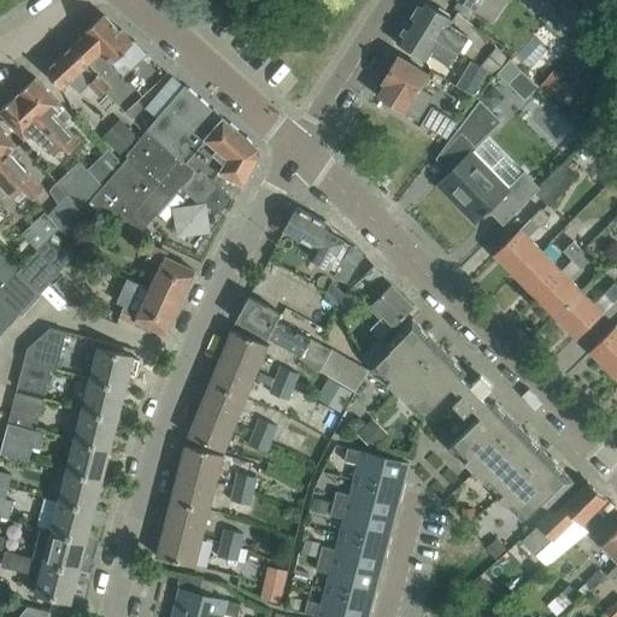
[(468,37),(448,25),(453,19),(422,0),(410,21),(459,52),(468,37)]
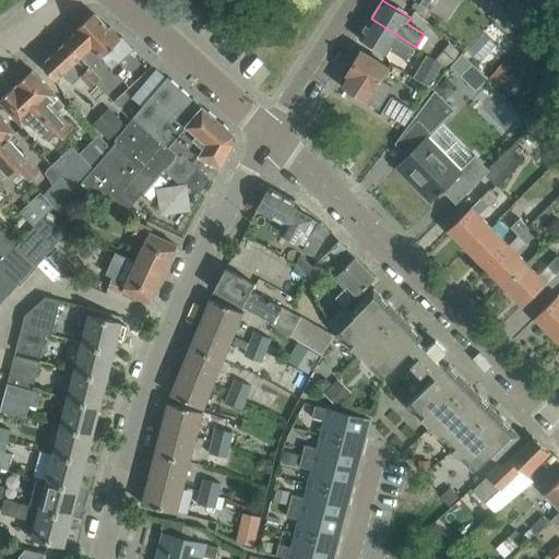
[(458,0),(418,0),(447,19),(459,0),(458,0)]
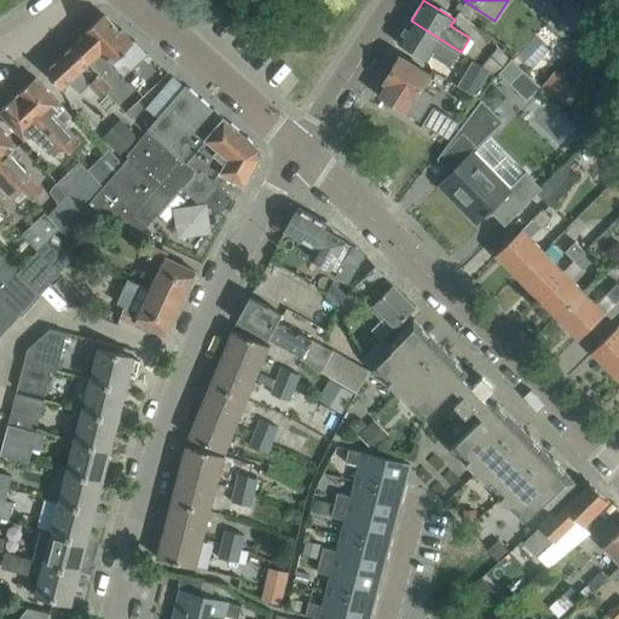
[(148,55),(136,40),(133,41),(125,32),(123,30),(121,30),(121,32),(106,17),(105,16),(103,17),(91,24),(87,29),(84,34),(85,34),(73,45),(100,75),(100,74),(113,63),(125,76),(148,55)]
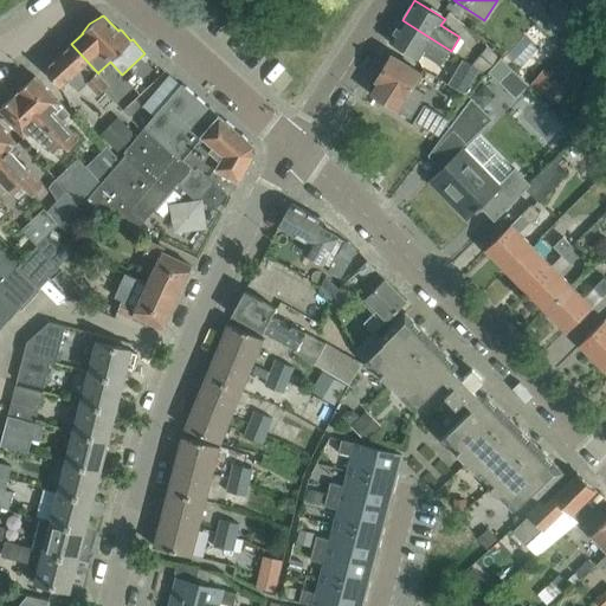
[(451,51),(403,20),(389,42),(410,55),(419,60),(423,53),(442,65),(451,51)]
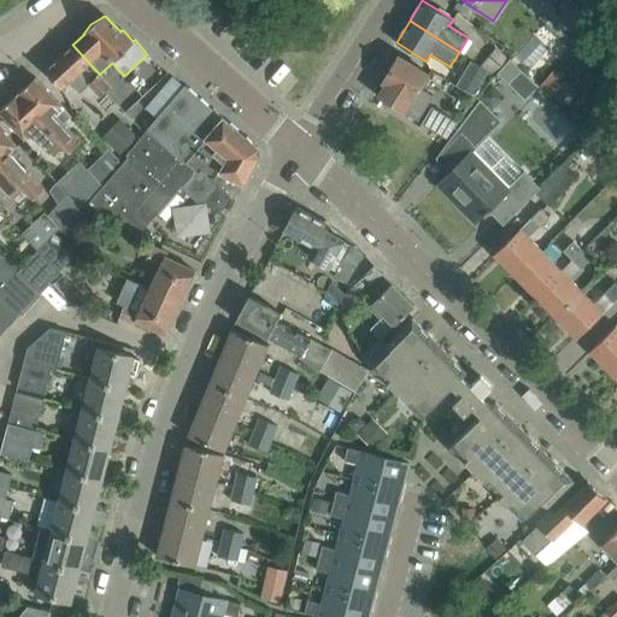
[(100,75),(72,45),(45,70),(63,89),(71,82),(81,92),(89,84),(100,95),(111,86),(100,74),(100,75)]
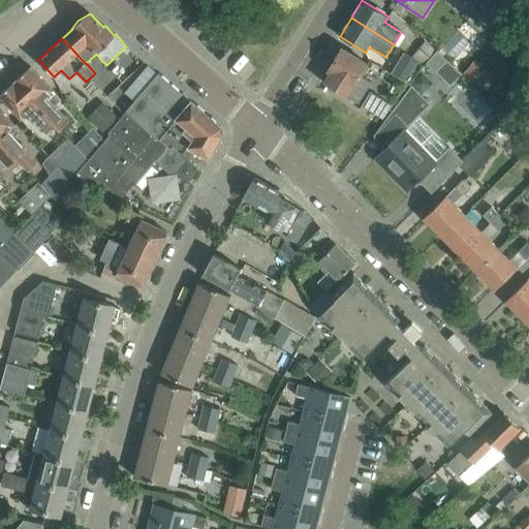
[(424,40),(412,55),(422,62),(424,63),(435,49),(424,40)]
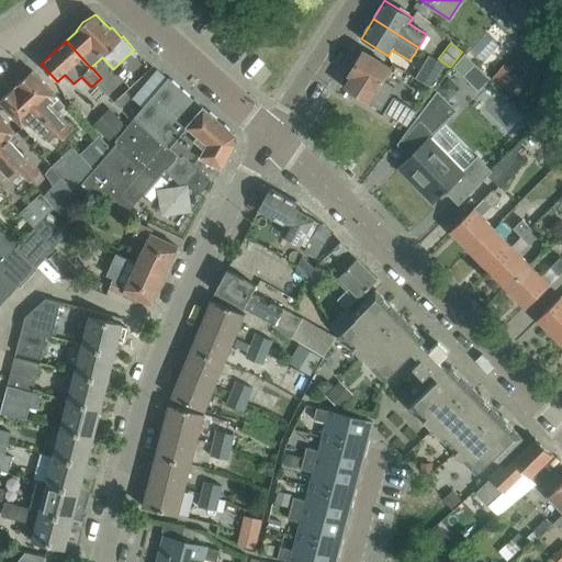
[(392,68),(362,51),(348,75),(351,77),(345,88),(381,110),(394,88),(384,81),(392,68)]
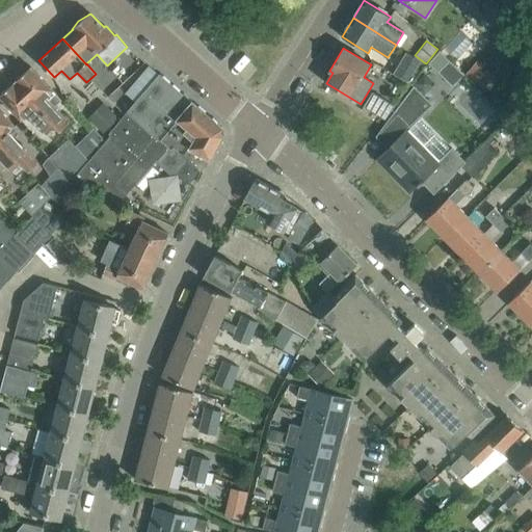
[(429,63),(452,86),(463,75),(440,52),(429,63)]
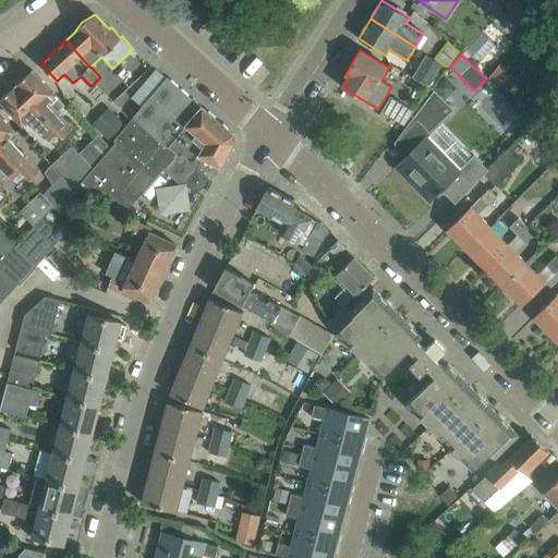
[(500,61),(488,73),(507,91),(518,77),(500,61)]
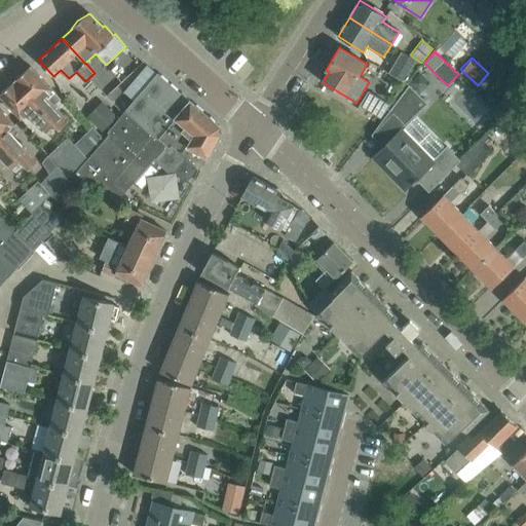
[(148,65),(124,91),(135,101),(157,74),(148,65)]
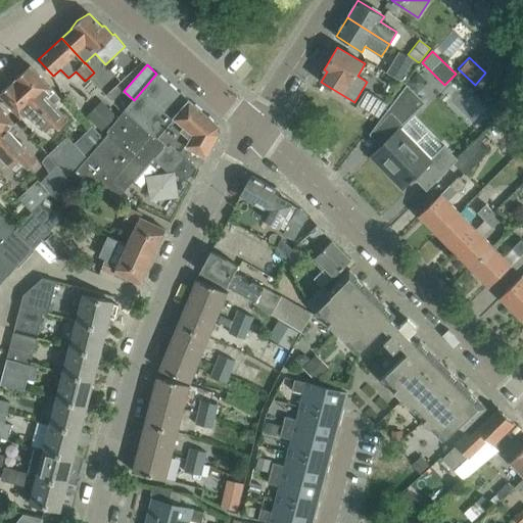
[(521,88),(522,86),(522,64),(511,77),(521,88)]
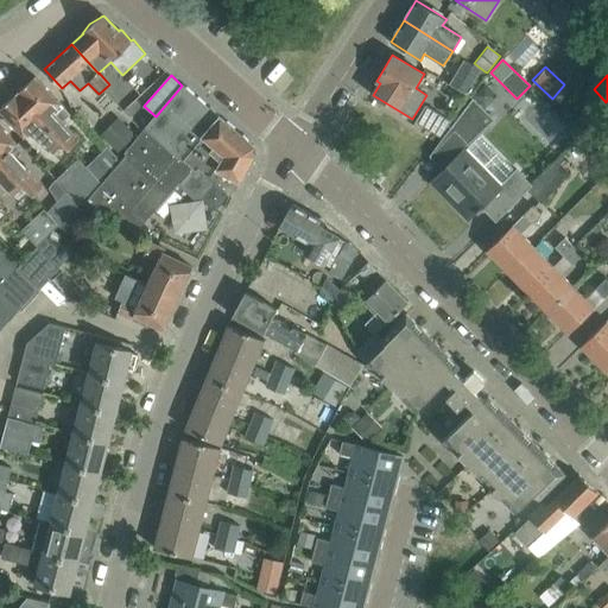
[(71,114),(61,103),(36,76),(17,93),(63,143),(69,150),(80,140),(63,121),(71,114)]
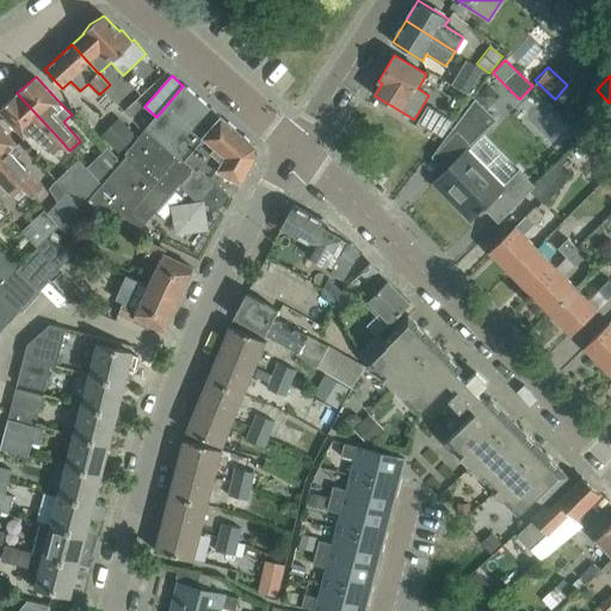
[(103,184),(85,205),(137,230),(155,210),(174,189),(178,185),(197,202),(215,183),(220,187),(230,196),(242,183),(257,156),(255,147),(222,117),(221,117),(184,85),(183,86),(156,117),(146,128),(139,137),(125,154),(127,156),(122,162),(103,184)]
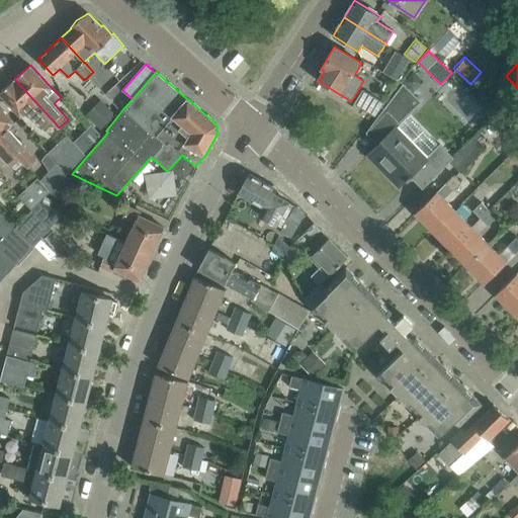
[(54,121),(14,79),(0,92),(0,94),(21,117),(27,111),(45,130),(54,121)]
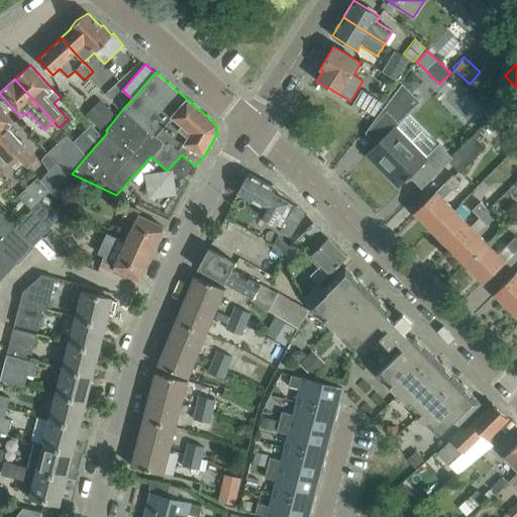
[(403,86),(384,109),(399,124),(421,102),(403,86)]
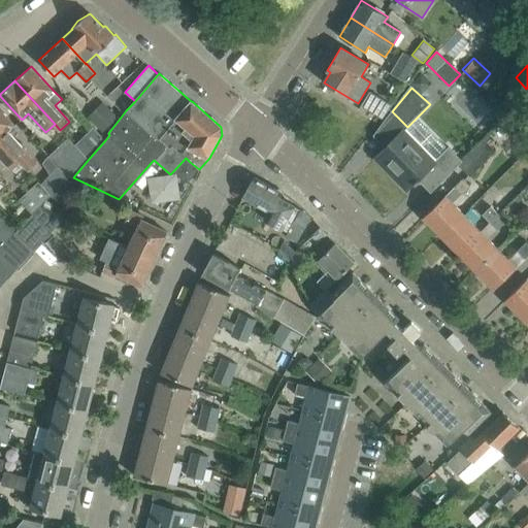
[(391,104),(370,92),(361,105),(383,119),(391,104)]
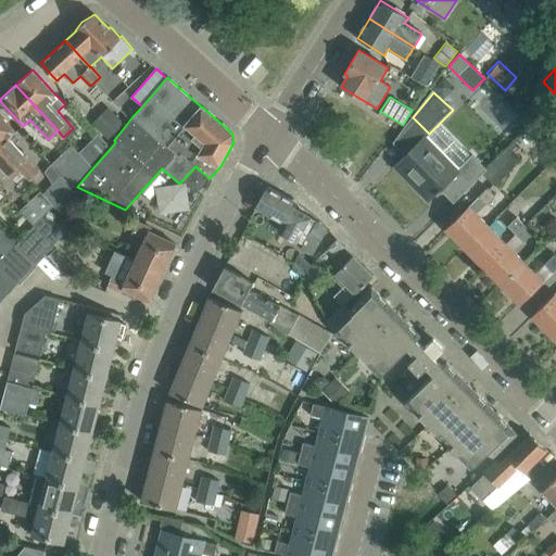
[(110,106),(93,122),(109,138),(125,123),(110,106)]
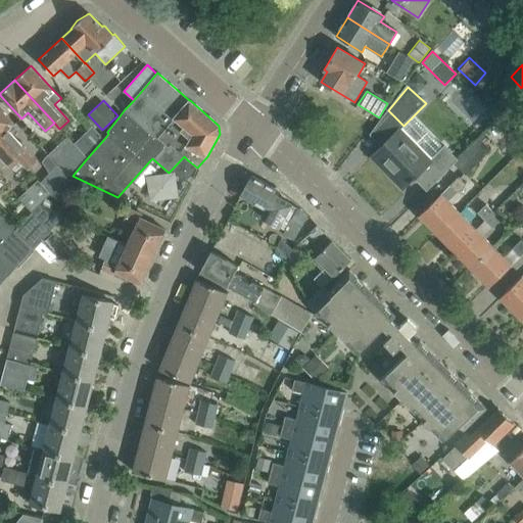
[(37,161),(8,130),(15,124),(0,107),(0,139),(16,157),(20,161),(28,170),(37,161)]
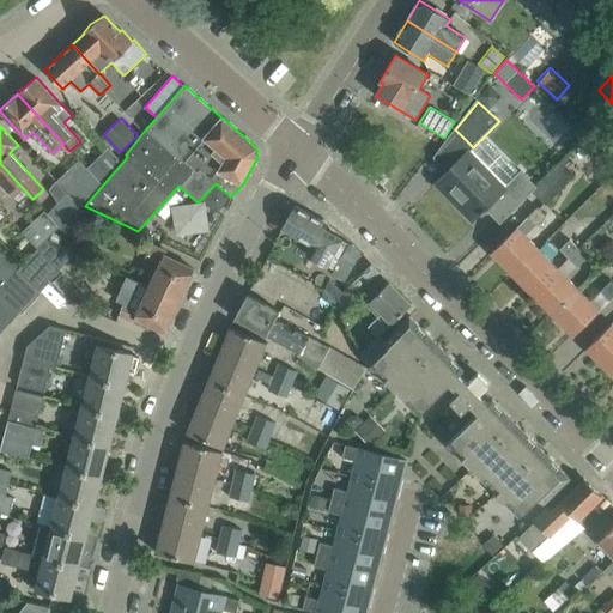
[(107,146),(85,165),(92,173),(103,184),(122,163),(107,146)]
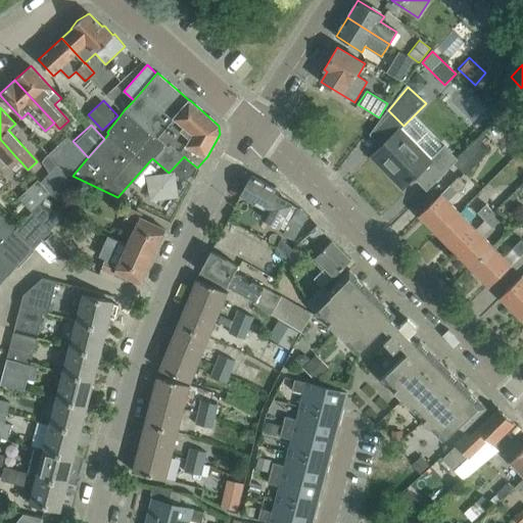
[(430,160),(398,129),(387,141),(372,155),(403,187),(411,181),(412,183),(416,179),(427,191),(454,163),(459,159),(458,159),(445,146),(430,160)]
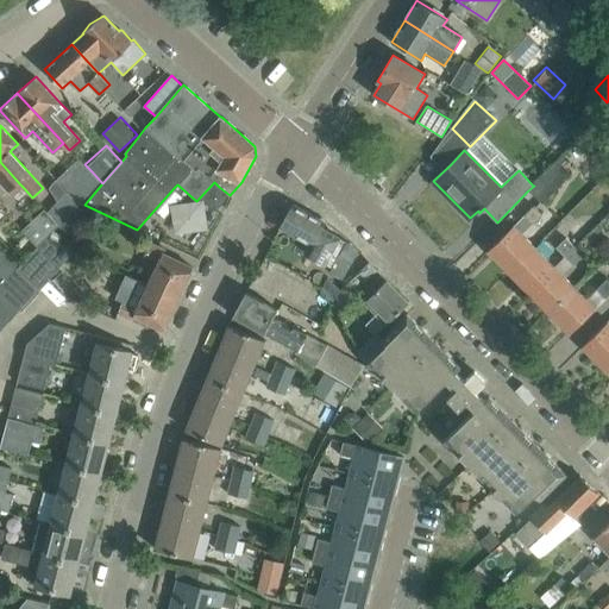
[(541,205),(571,175),(558,161),(533,186),(534,186),(528,190),(541,205)]
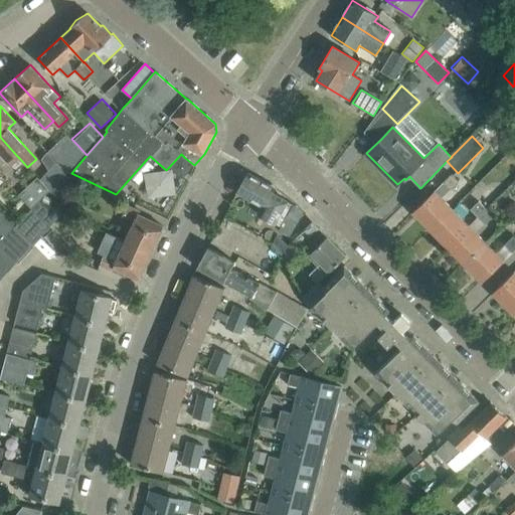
[(16,155),(0,137),(0,154),(7,163),(16,155)]
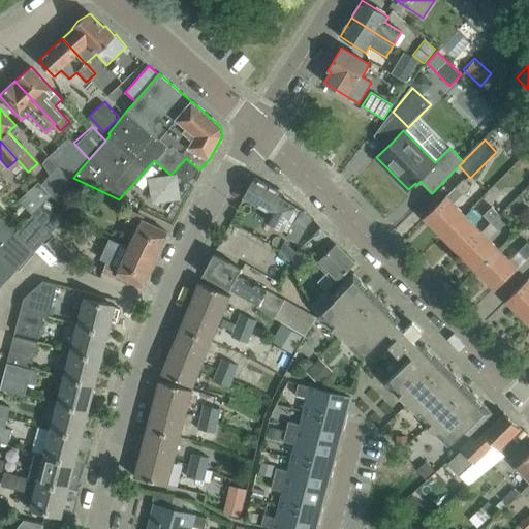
[(80,149),(60,167),(68,177),(71,180),(73,178),(89,159),(80,149)]
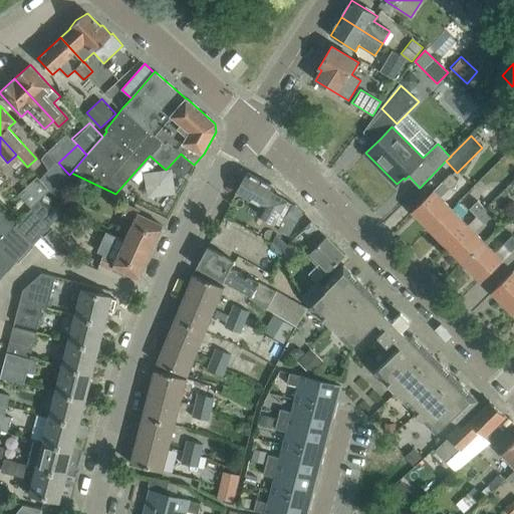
[(16,155),(7,163),(11,167),(20,159),(16,155)]
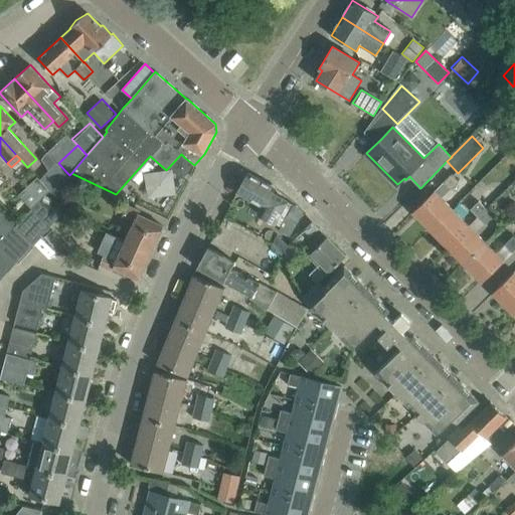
[(57,162),(39,179),(50,190),(66,172),(58,163),(57,162)]
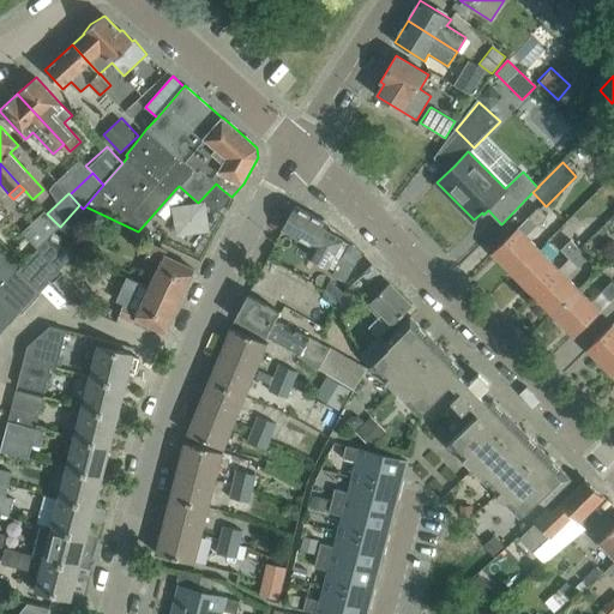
[(79,205),(60,227),(77,239),(90,216),(83,209),(79,205)]
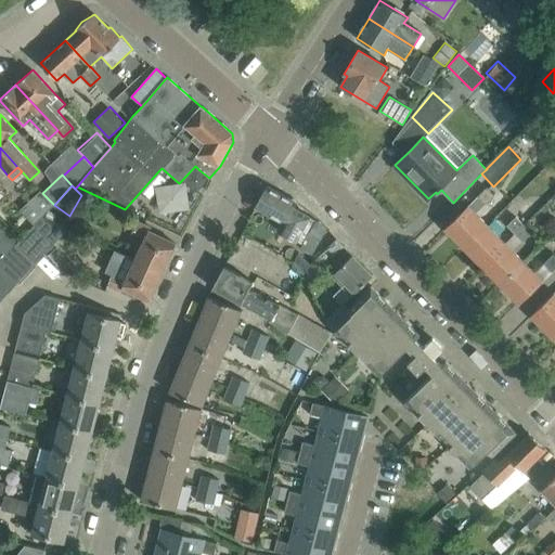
[(318,221),(294,208),(296,203),(268,186),(256,207),(283,223),(279,231),(304,245),(308,236),(309,236),(318,221)]
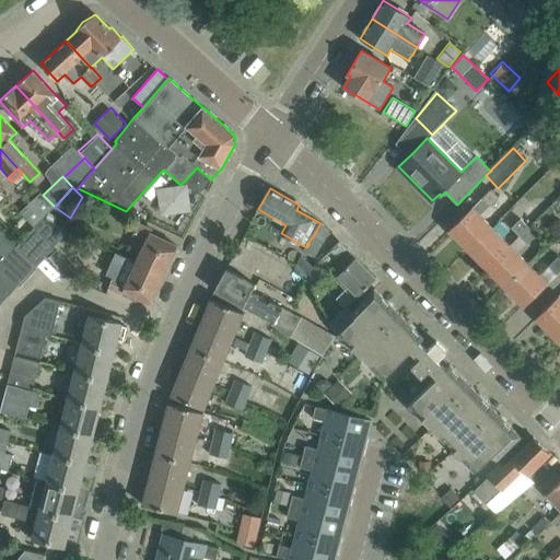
[(499,198),(490,189),(481,198),(489,207),(499,198)]
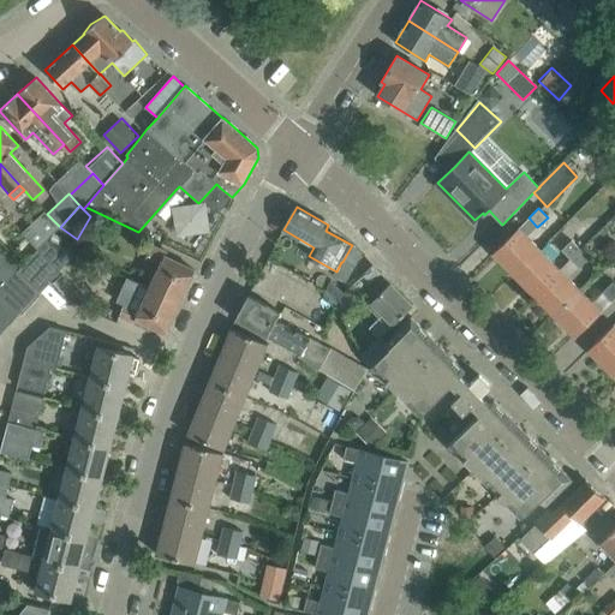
[(47,214),(45,212),(23,233),(39,250),(48,239),(60,227),(47,214)]
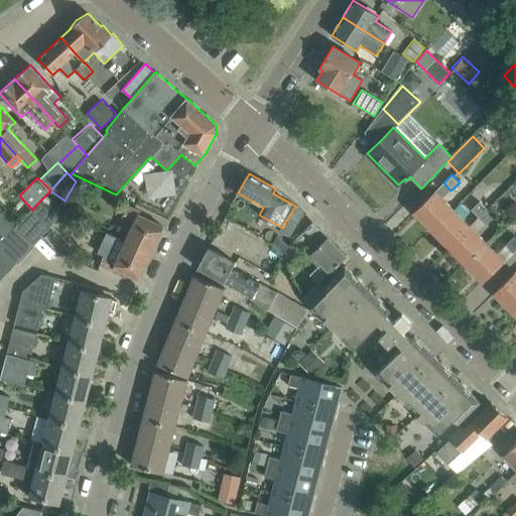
[(431,230),(453,209),(435,190),(428,198),(413,212),(431,230)]
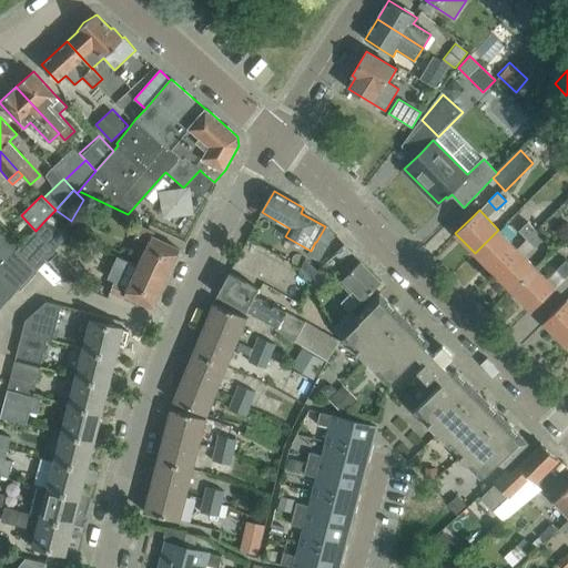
[(538,229),(549,217),(540,210),(518,232),(526,241),(538,229)]
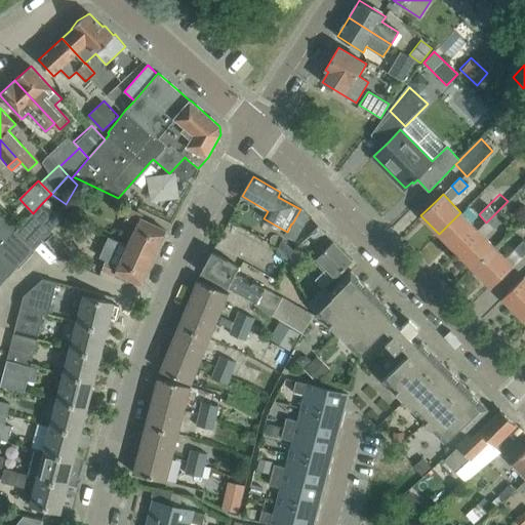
[(33,213),(32,213),(36,217),(50,231),(65,216),(41,204),(33,213)]
